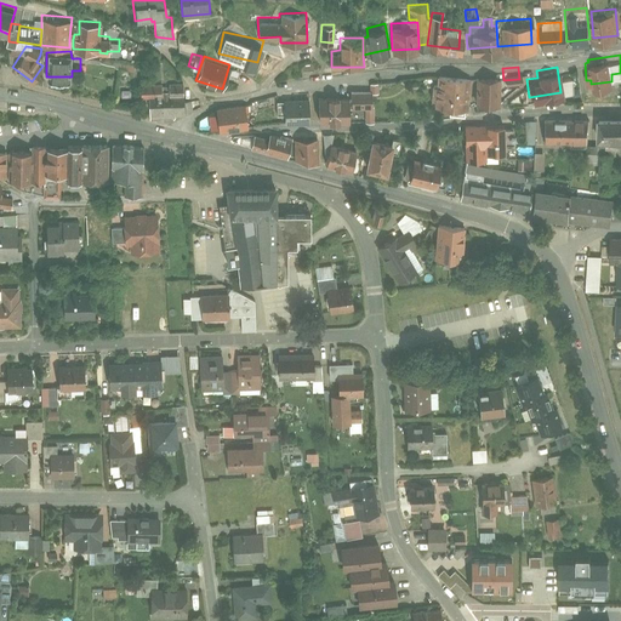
[(431,95),(431,101),(443,102),(443,108),(460,109),(461,103),(463,104),(463,102),(471,98),(472,72),(433,69),(433,80),(427,79),(426,95),(431,95)]
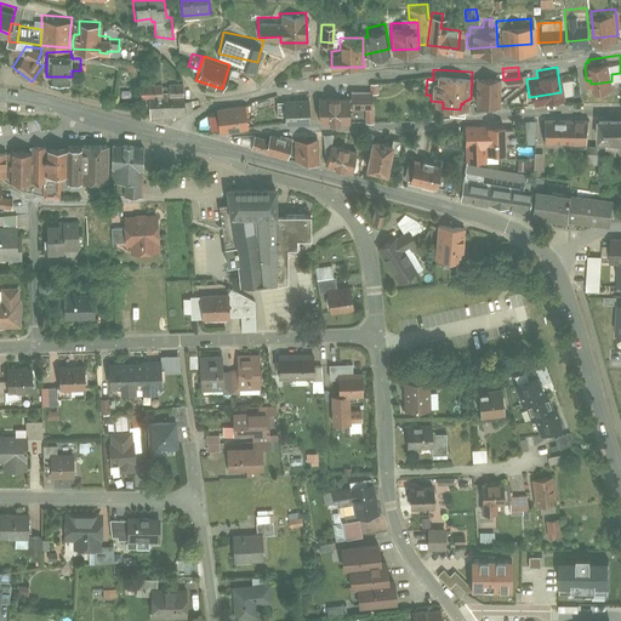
[(496,70),(472,70),(472,72),(471,98),(496,100),(496,70)]
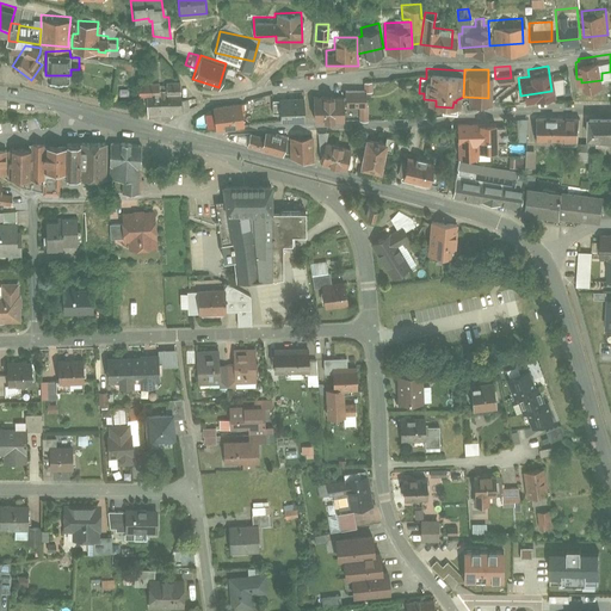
[(115,75),(115,85),(129,85),(129,74),(115,75)]
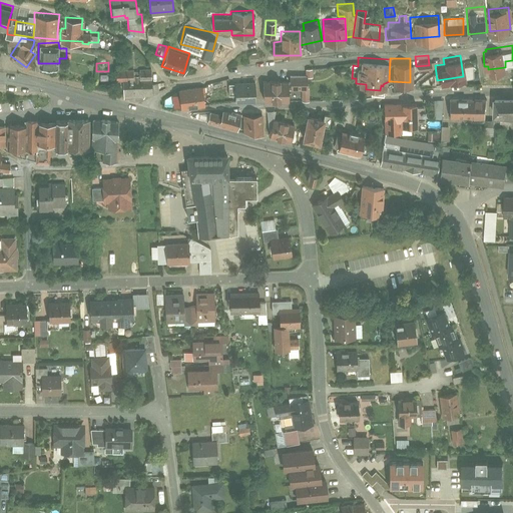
[(140,94),(152,92),(158,90),(158,79),(151,79),(150,64),(138,65),(138,67),(133,67),(133,66),(114,67),(115,86),(122,86),(122,96),(140,95),(140,94)]
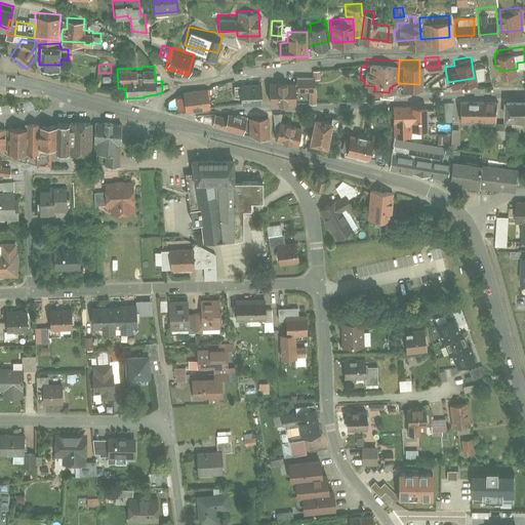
[(328,69),(328,75),(329,87),(337,86),(336,66),(327,66),(328,69)]
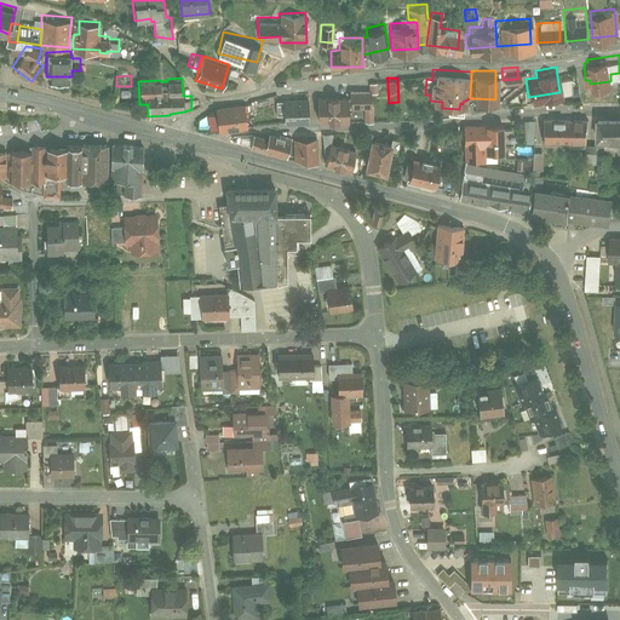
[(372,91),(388,89),(388,81),(384,82),(384,80),(369,81),(369,86),(350,86),(350,95),(350,104),(372,104),(372,91)]
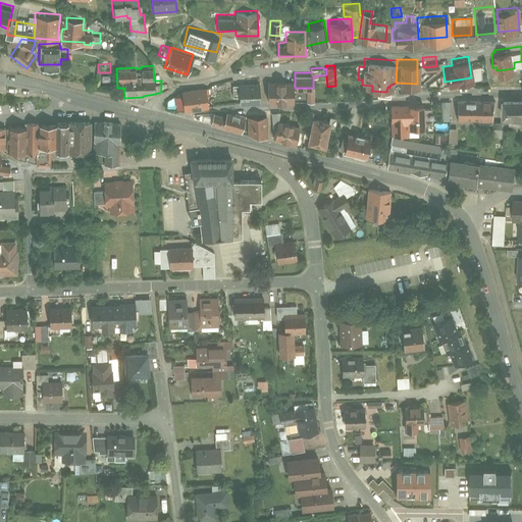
[(231,77),(208,85),(210,91),(231,85),(231,82),(231,77)]
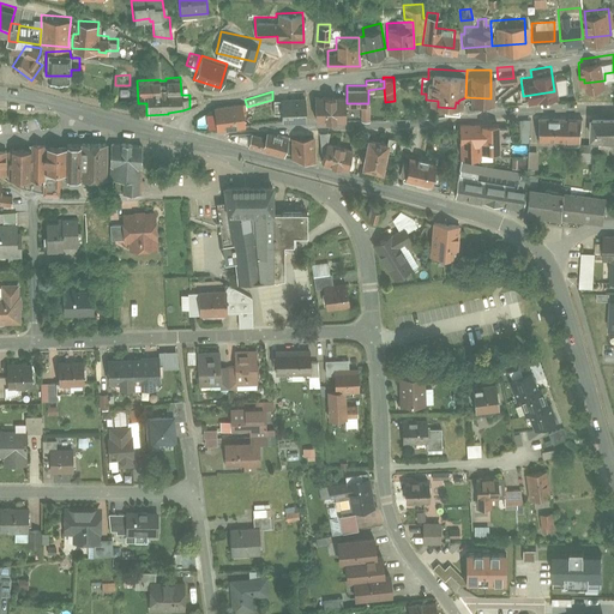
[(315,92),(314,118),(347,119),(347,103),(347,94),(315,92)]
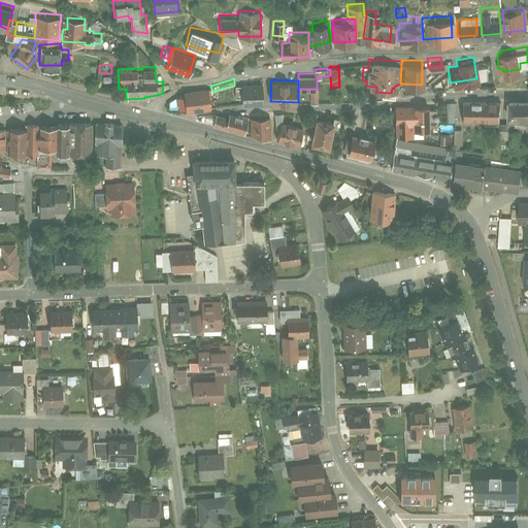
[(234,96),(241,96),(242,104),(263,104),(263,80),(241,80),(241,83),(234,83),(234,86),(234,96)]
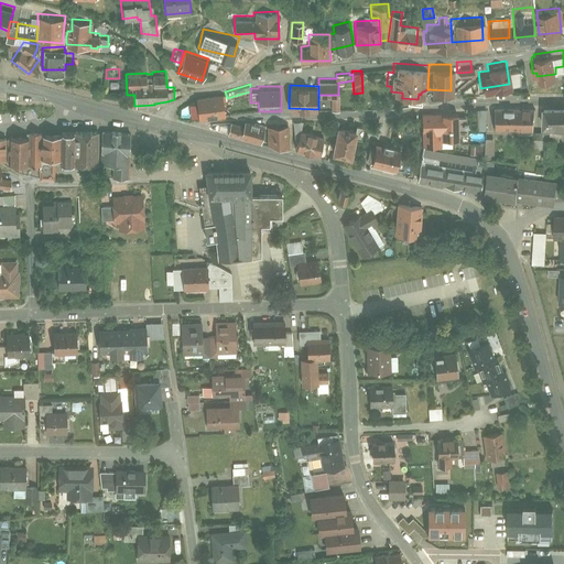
[(224,94),(195,96),(198,119),(226,116),(224,94)]
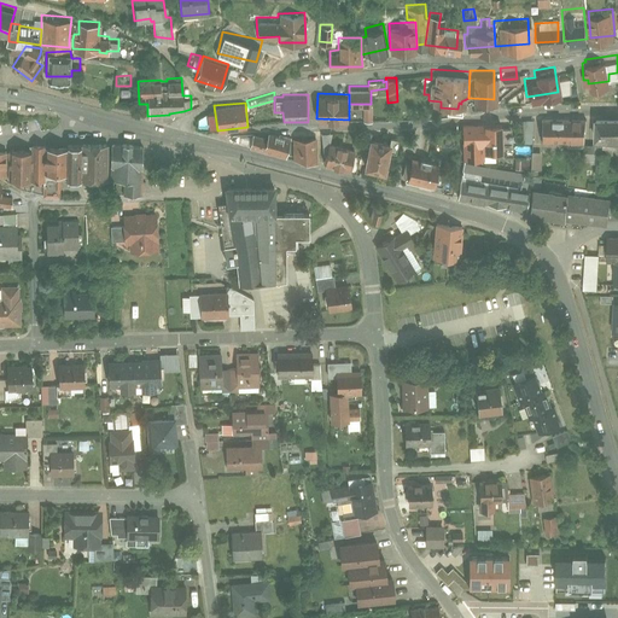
[(617,110),(592,109),(592,134),(617,134),(617,110)]
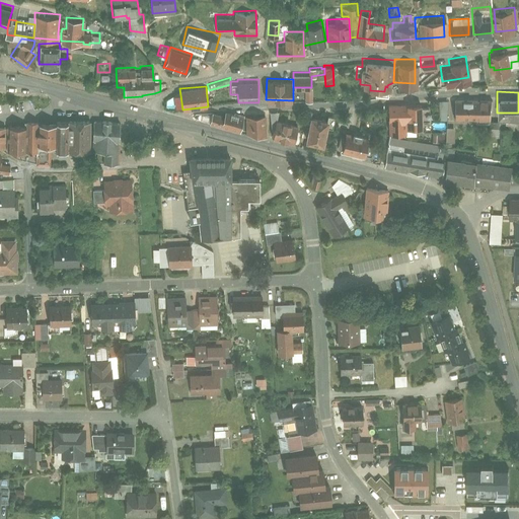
[(445,95),(435,96),(436,117),(446,117),(445,95)]
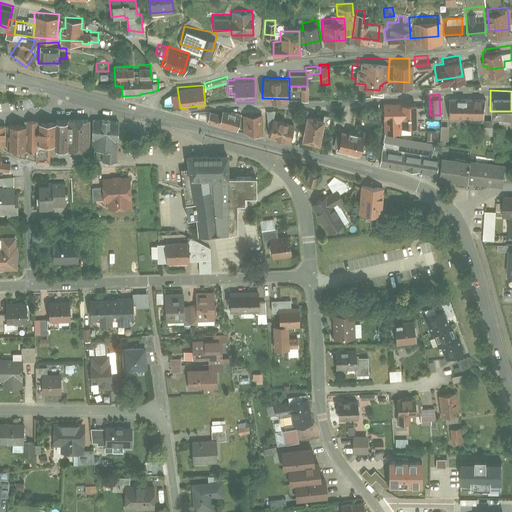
[(485,94),(446,94),(446,114),(485,114),(485,94)]
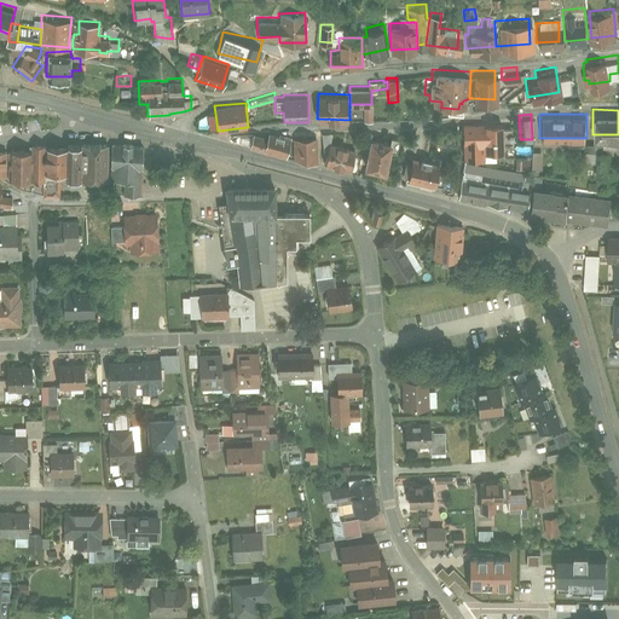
[(498,117),(458,119),(461,154),(480,152),(480,146),(499,145),(498,117)]
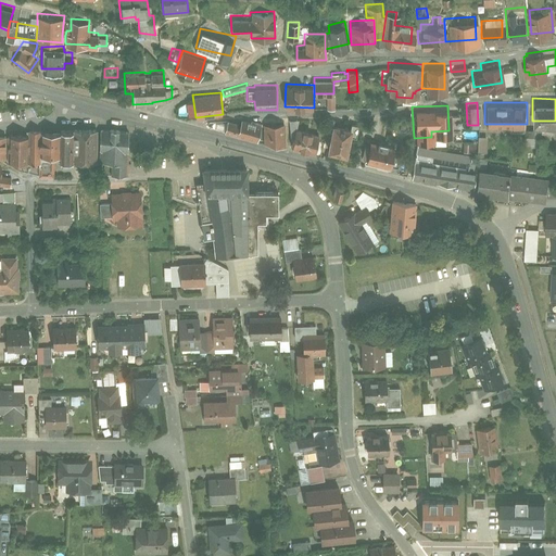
[(331,119),(325,149),(342,152),(346,131),(353,134),(355,122),(348,119),(346,123),(331,119)]
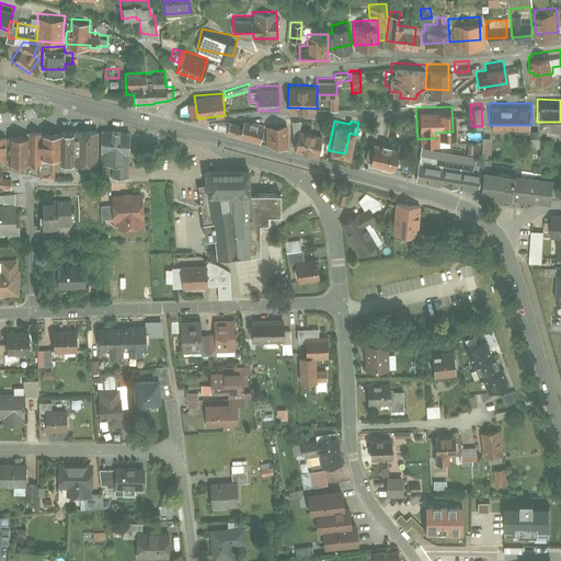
[(215,130),(259,142),(263,127),(241,122),(240,125),(229,123),(228,126),(217,124),(215,130)]
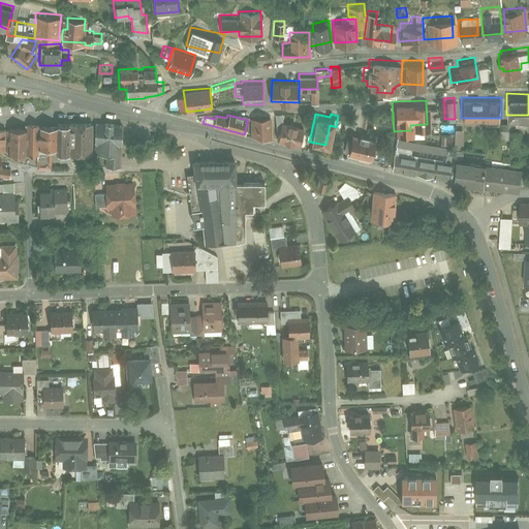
[(271,118),(251,119),(251,136),(271,135),(271,118)]
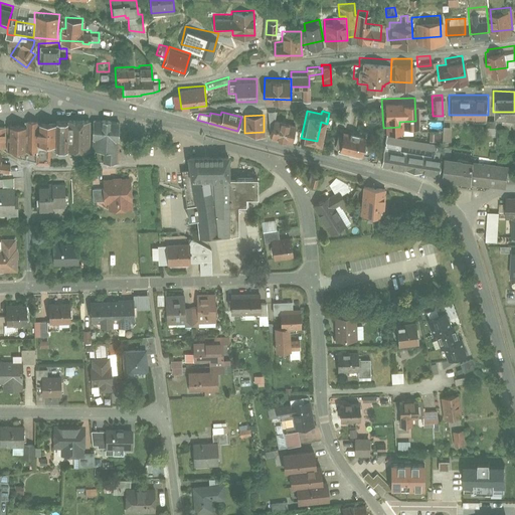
[(274,117),(270,137),(290,142),(295,122),(274,117)]
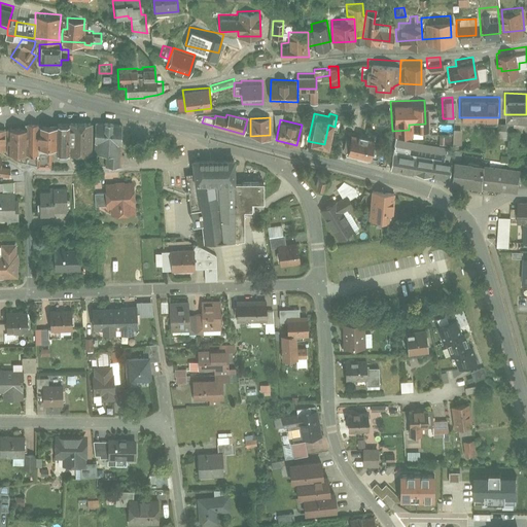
[(506,119),(497,119),(497,134),(505,135),(506,119)]
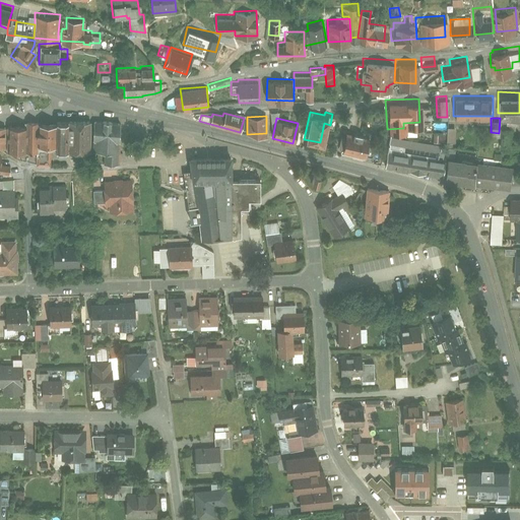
[(69,119),(57,119),(57,121),(57,145),(57,147),(69,147),(69,119)]
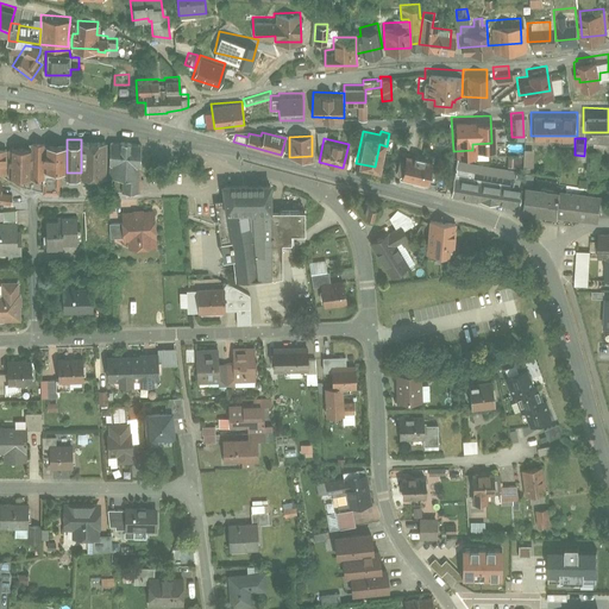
[(106,139),(81,139),(81,173),(81,175),(106,175),(106,155),(106,139)]
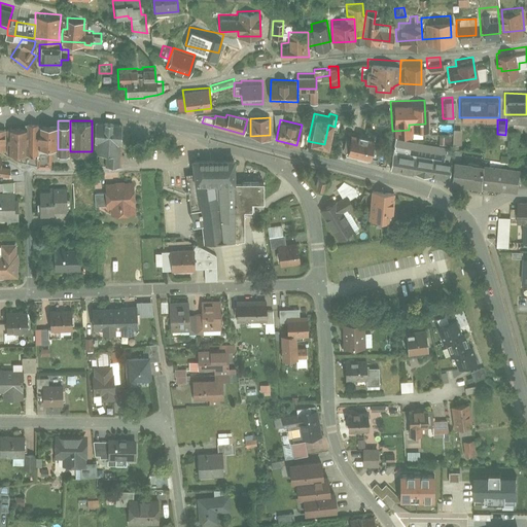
[(92,134),(95,134),(95,142),(95,149),(100,149),(100,153),(104,153),(104,166),(120,166),(120,143),(121,143),(123,121),(96,120),(92,120),(92,134)]
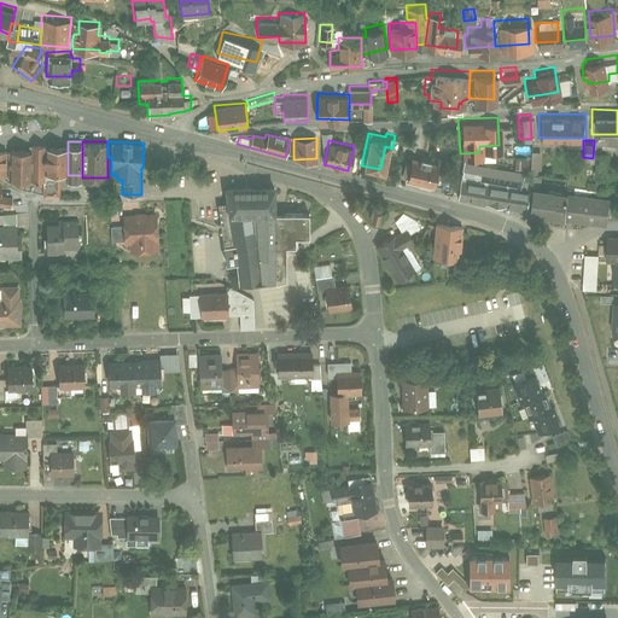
[(45,143),(30,143),(30,147),(31,178),(46,178),(45,173),(45,145),(45,143)]
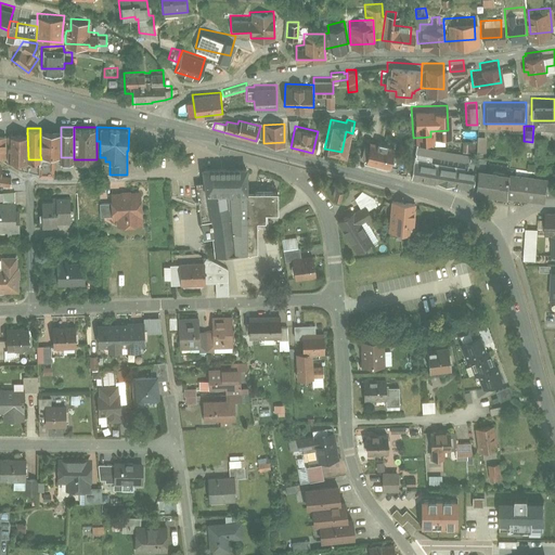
[(61,129),(40,130),(40,155),(61,155),(61,129)]
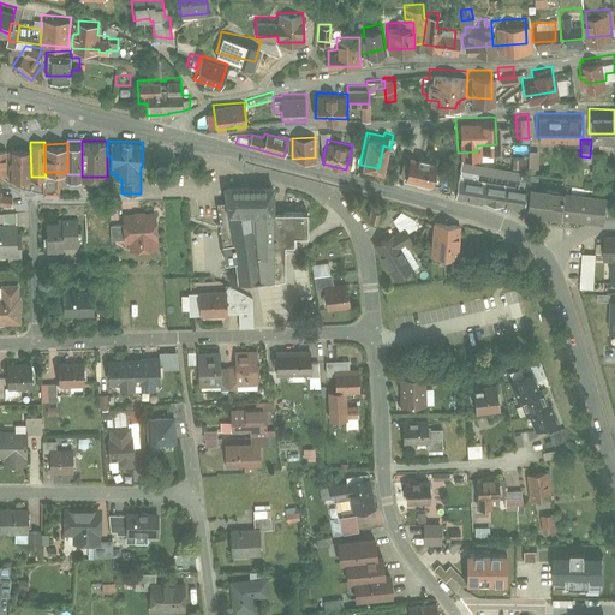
[(527,143),(529,161),(538,160),(538,143),(527,143)]
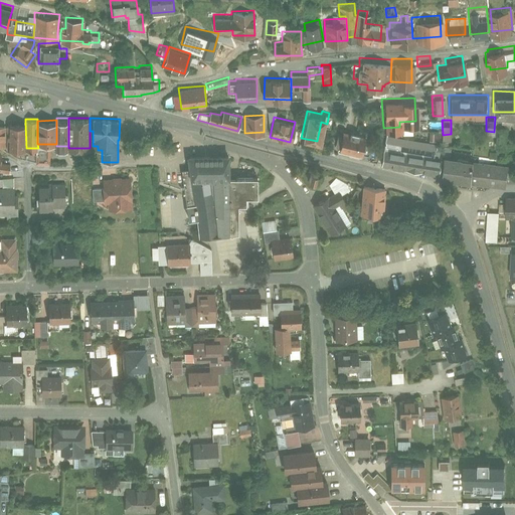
[(26,148),(25,123),(5,123),(6,124),(5,141),(6,141),(6,148),(26,148)]
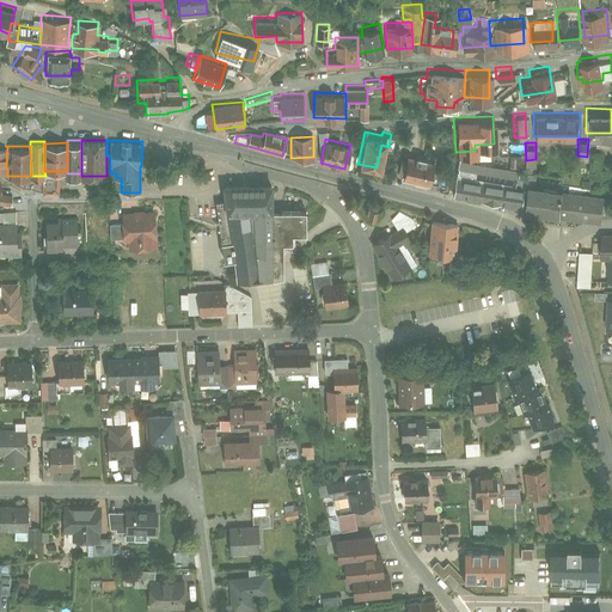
[(601,148),(589,147),(587,170),(598,171),(601,148)]
